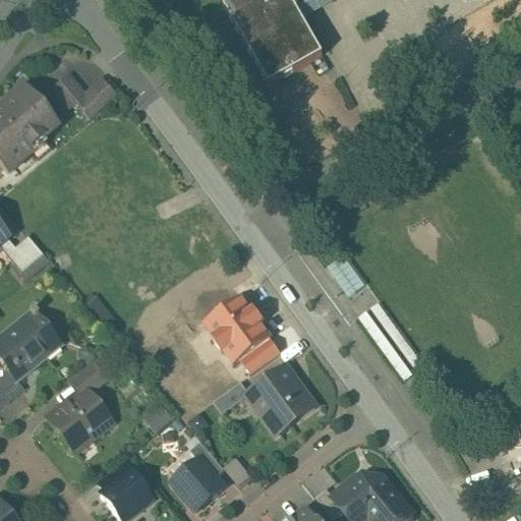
[(217,0),(269,90),(322,60),(296,14),(321,0),(335,0),(337,2),(340,0),(217,0)]
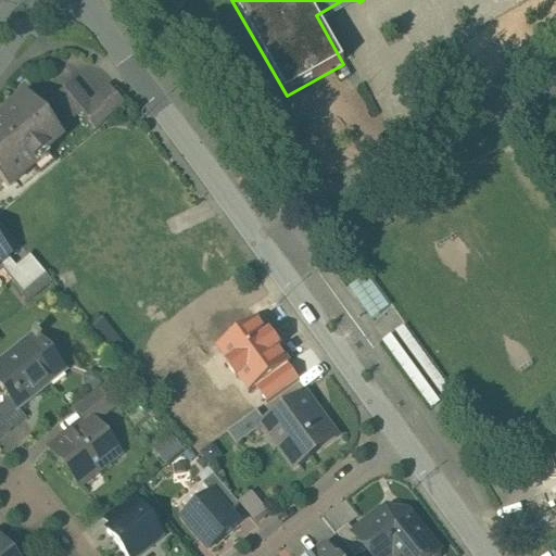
[(109,87),(88,104),(71,84),(52,100),(67,116),(76,109),(95,130),(124,105),(109,87)]
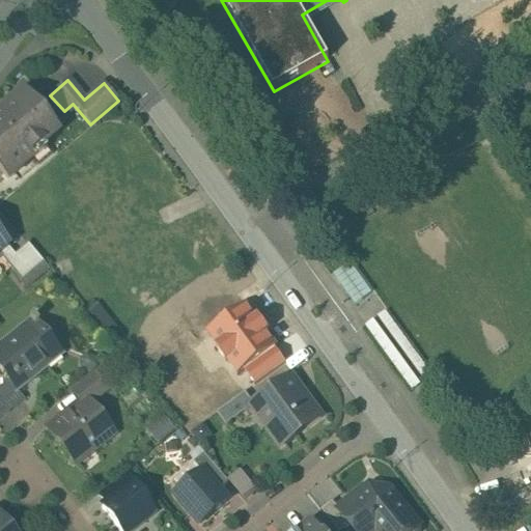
[(22,94),(0,112),(0,119),(2,122),(0,124),(0,170),(6,178),(31,159),(28,156),(55,133),(22,94)]
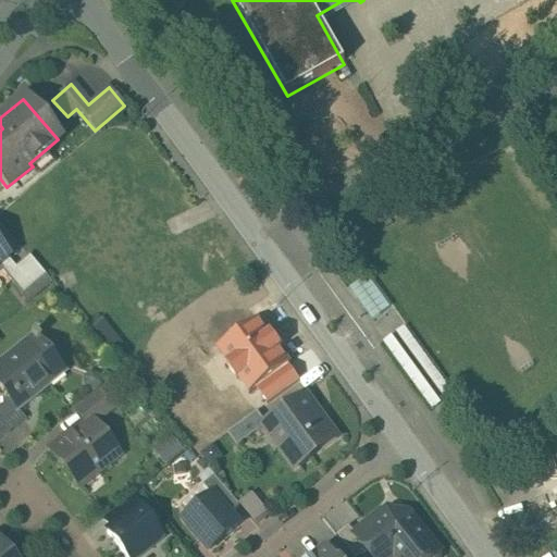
[(0,250),(0,271),(21,295),(44,275),(27,257),(14,269),(5,259),(7,258),(0,250)]
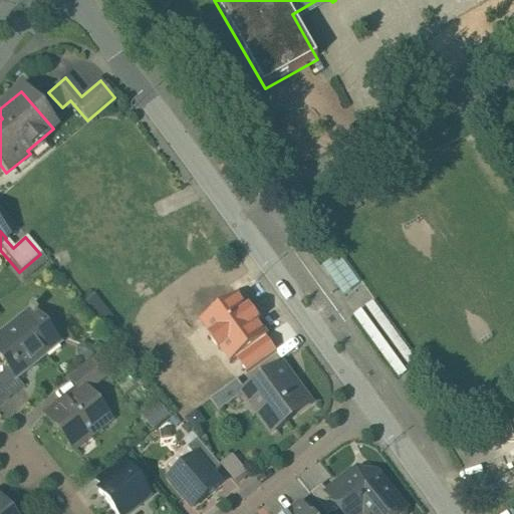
[(337,252),(320,263),(341,294),(358,283),(337,252)]
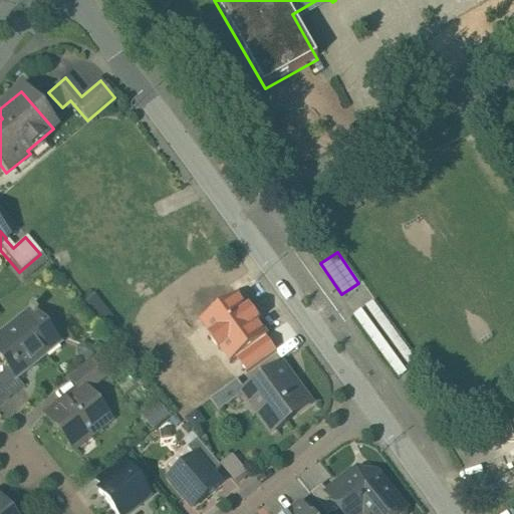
[(230,363),(236,359),(246,352),(265,337),(268,336),(258,322),(259,321),(249,308),(248,309),(238,295),(200,323),(210,336),(209,337),(219,351),(220,350),(230,363)]
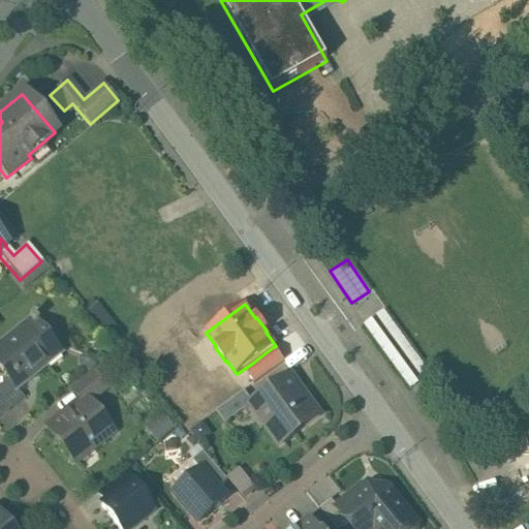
[(384,307),(364,322),(409,387),(431,373),(384,307)]
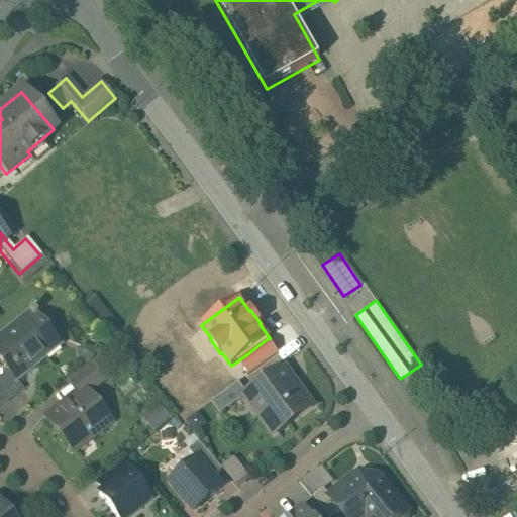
[(29,314),(0,337),(0,362),(1,363),(0,363),(7,371),(14,380),(43,355),(40,351),(54,340),(52,339),(33,316),(35,314),(30,308),(27,311),(29,314)]
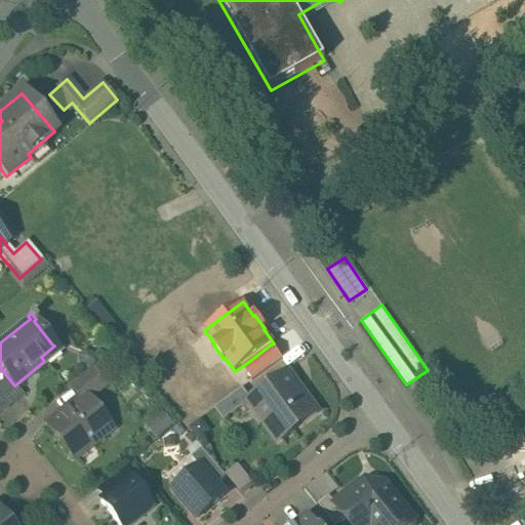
[(91,368),(68,387),(78,399),(83,395),(87,401),(106,387),(91,368)]
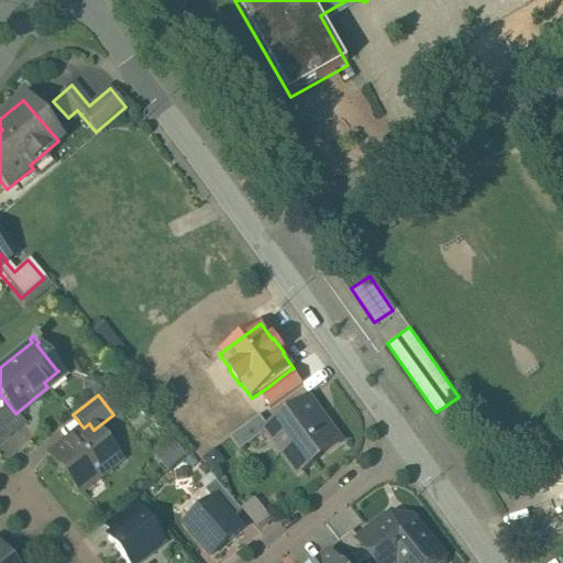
[(340,444),(308,399),(268,429),(269,431),(266,432),(297,475),(340,444)]
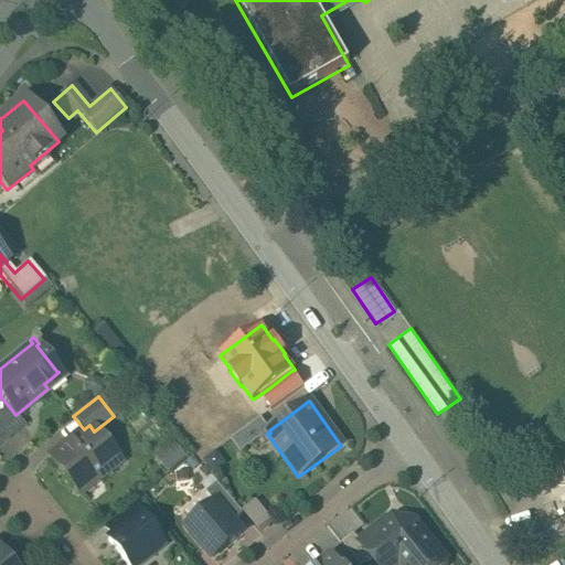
[(260,418),(231,440),(241,454),(267,434),(270,433),(269,430),(260,418)]
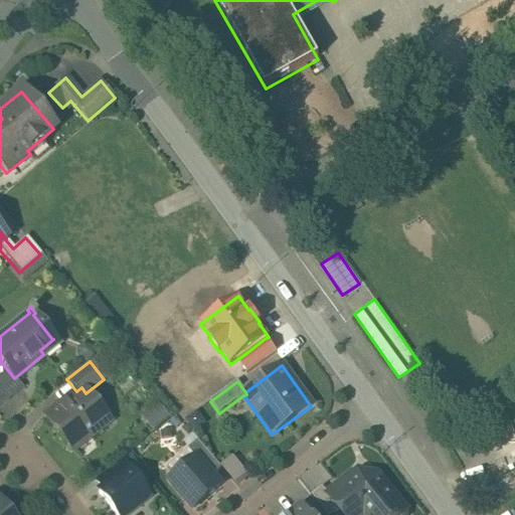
[(76,391),(44,416),(71,451),(104,424),(92,410),(97,406),(86,393),(81,387),(76,391)]
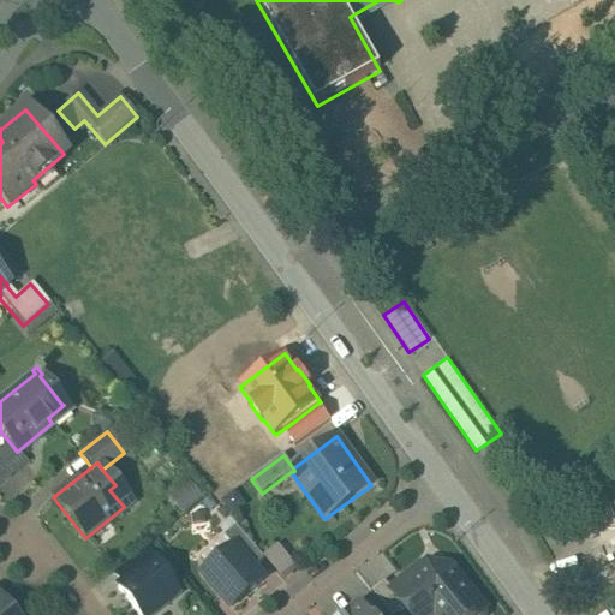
[(264,560),(236,526),(224,536),(233,547),(234,547),(252,568),(264,560)]
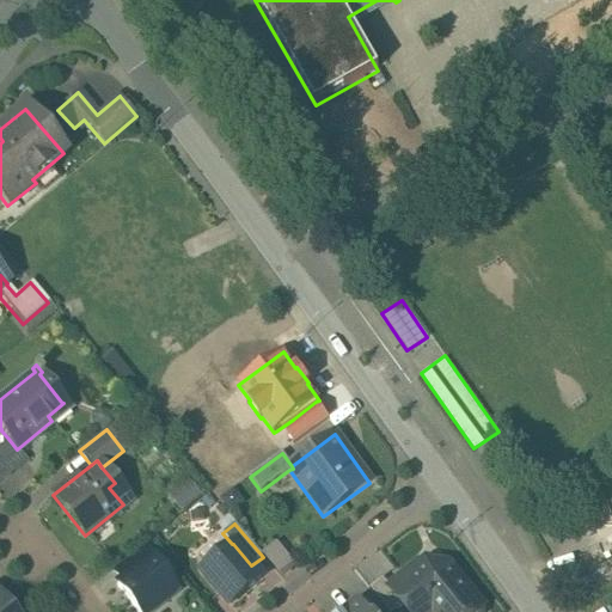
[(251,565),(233,544),(232,544),(201,571),(230,605),(262,579),(251,565)]
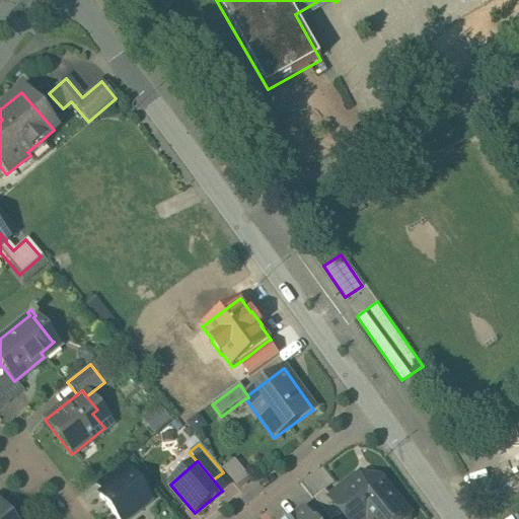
[(121,463),(95,483),(102,493),(128,472),(121,463)]
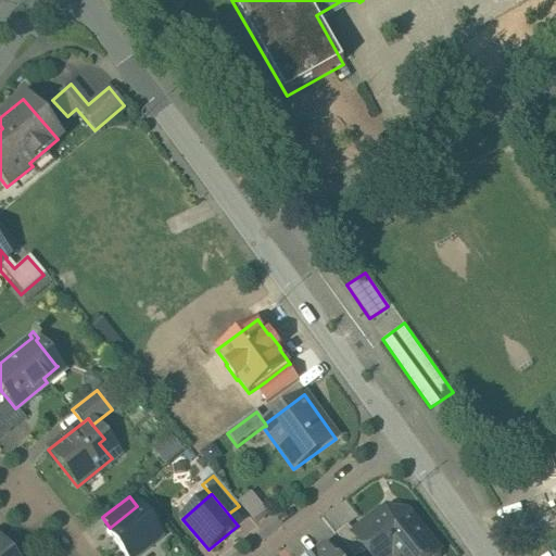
[(110,528),(105,531),(124,555),(135,555),(161,536),(137,506),(110,528)]
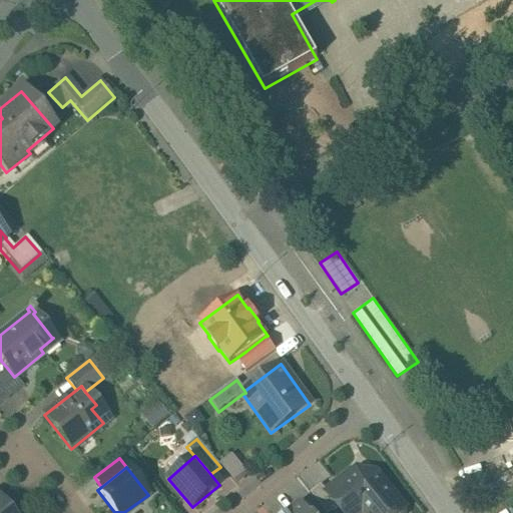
[(325,492),(337,508),(341,512),(405,512),(405,510),(405,509),(376,473),(357,471),(352,476),(349,473),(325,492)]
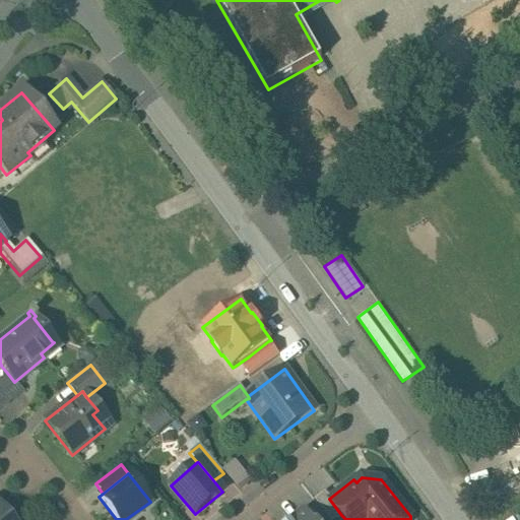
[(329,499),(324,493),(313,502),(328,519),(334,519),(341,515),(329,499)]
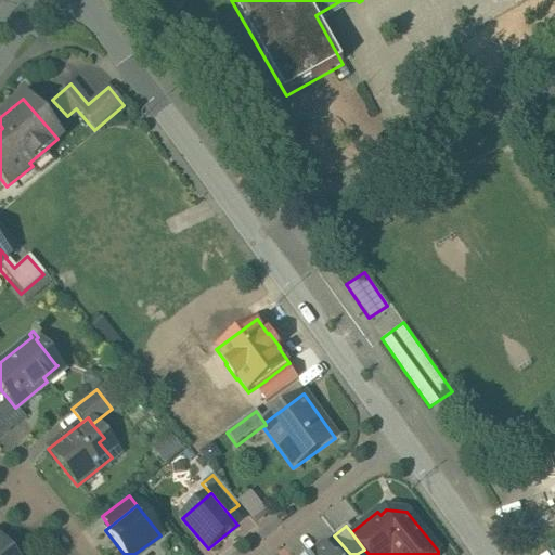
[(0,554),(10,554),(0,542),(0,554)]
